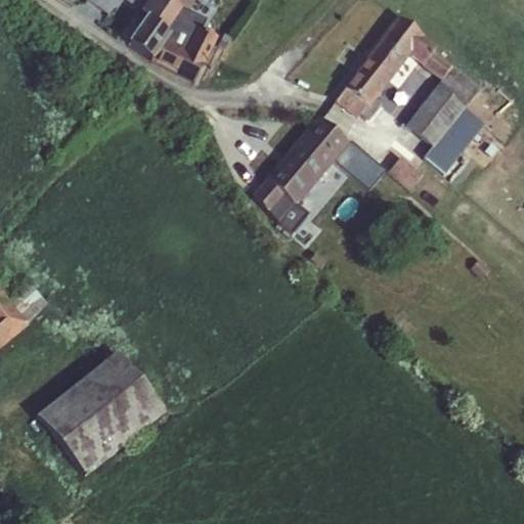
[(178,40),(195,0),(151,0),(129,52),(200,82),(220,36),(189,24),(182,42),(178,40)]
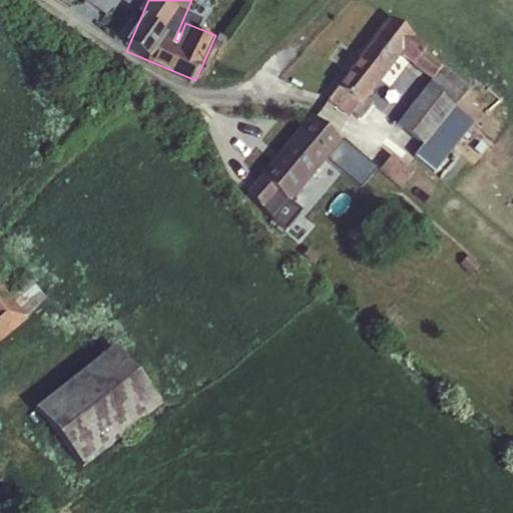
[(384,16),(253,202),(301,235),(314,217),(295,204),(342,136),(337,133),(352,112),(359,116),(402,55),(434,76),(400,125),(425,143),(416,155),(446,176),(461,155),(455,151),(477,120),(457,105),(475,79),(384,16)]
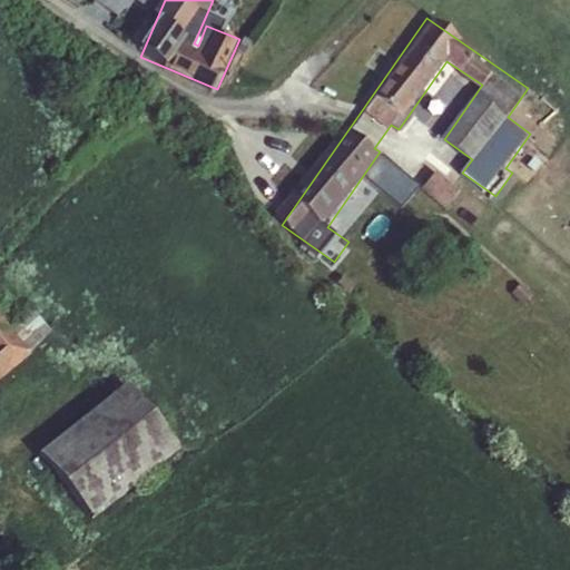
[(423,190),(451,206),(462,186),(434,170),(423,190)]
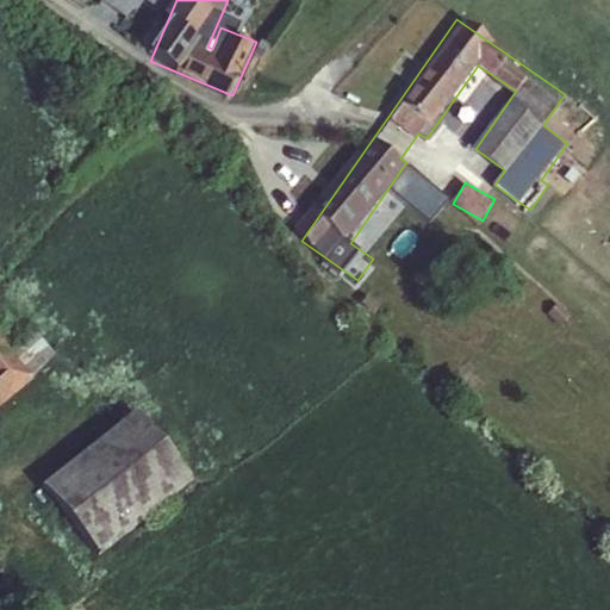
[(388,192),(350,240),(366,251),(404,204),(388,192)]
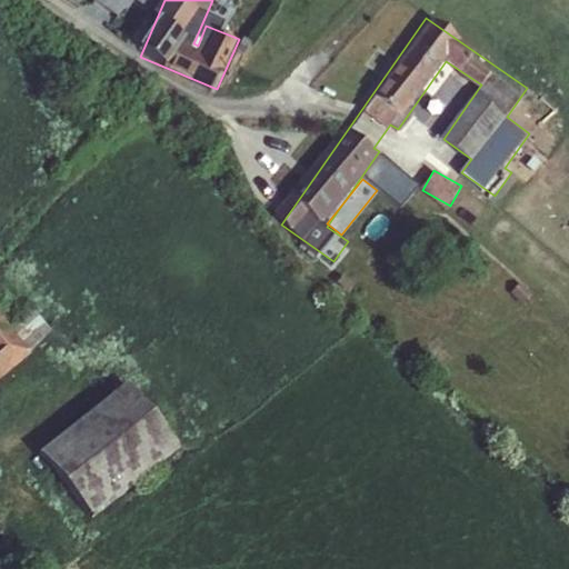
[(0,379),(57,333),(38,310),(12,331),(0,315),(0,379)]
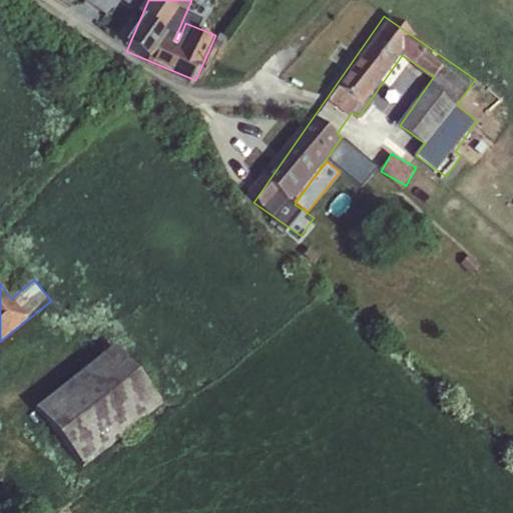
[(116,345),(36,409),(84,468),(163,405),(116,345)]
